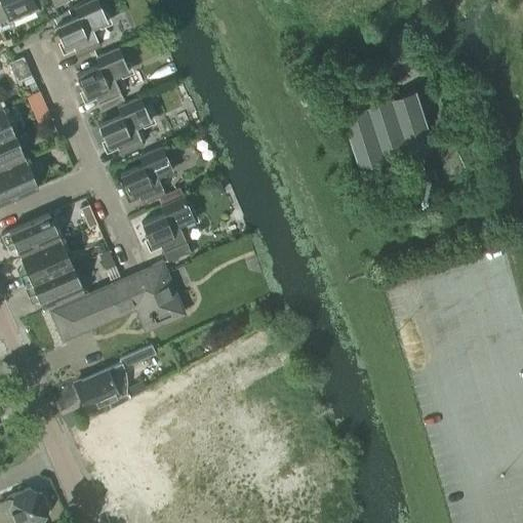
[(36,7),(32,0),(0,0),(0,32),(2,31),(14,26),(11,18),(36,7)]
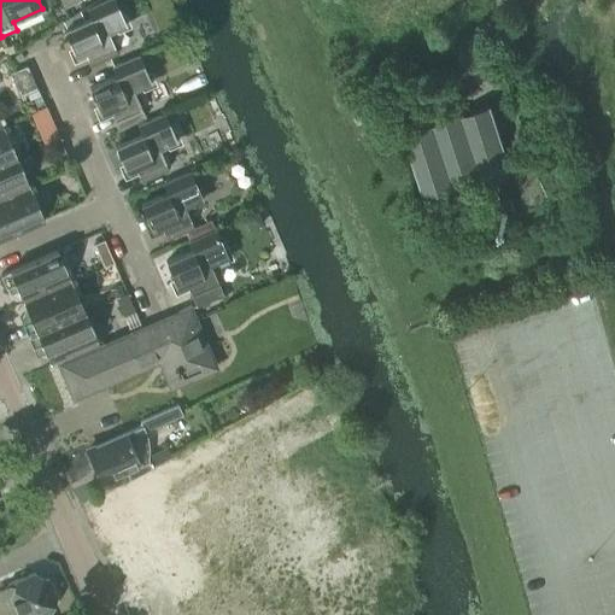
[(127,13),(122,16),(115,0),(111,0),(88,11),(92,19),(65,31),(72,48),(69,50),(75,64),(88,58),(92,68),(119,56),(110,34),(117,30),(118,34),(133,28),(127,13)]
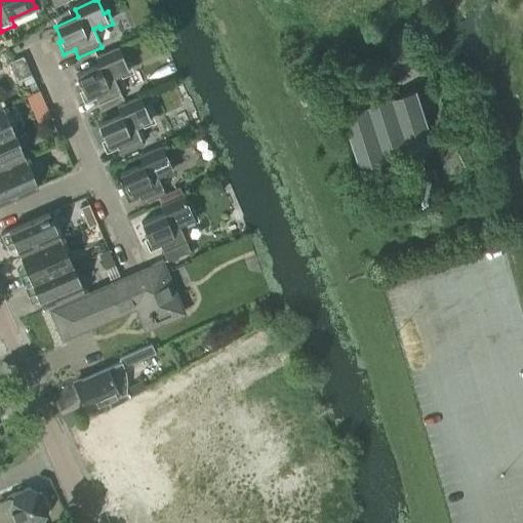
[(129,62),(125,63),(119,48),(96,58),(99,66),(77,76),(84,90),(80,92),(85,104),(96,97),(103,111),(125,101),(115,78),(121,75),(123,78),(134,73),(129,62)]
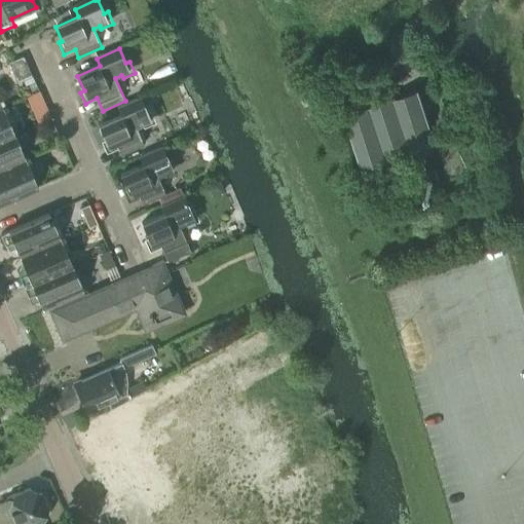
[(10,65),(19,83),(33,77),(25,58),(10,65)]
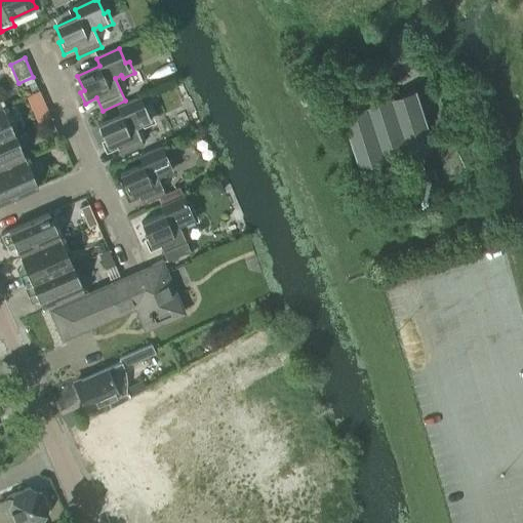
[(345,116),(362,168),(436,145),(418,92),(345,116)]
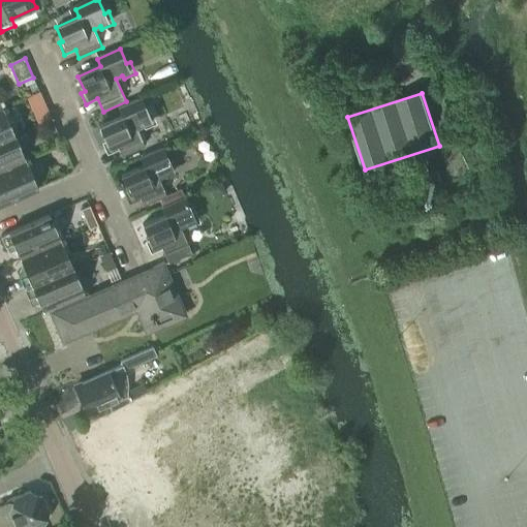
[(40,125),(44,123),(52,120),(41,94),(30,99),(40,125)]
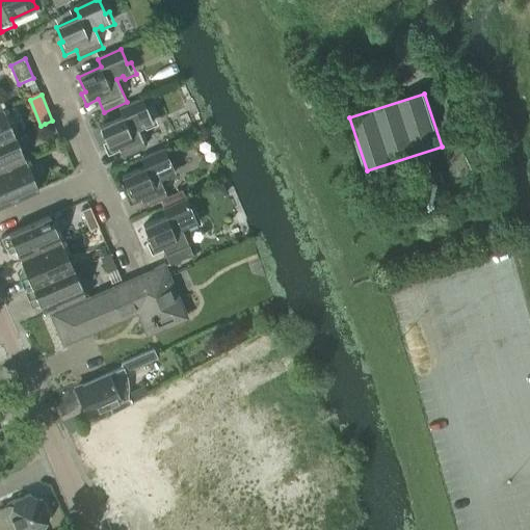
[(150,113),(147,107),(155,104),(151,96),(143,100),(120,109),(124,117),(101,127),(107,141),(103,143),(108,155),(121,150),(124,157),(147,148),(138,129),(146,126),(147,130),(158,124),(153,112),(150,113)]
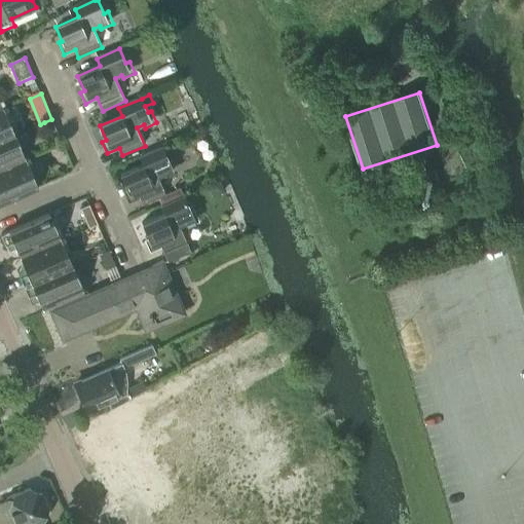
[(0,142),(15,136),(4,109),(0,110),(0,142)]
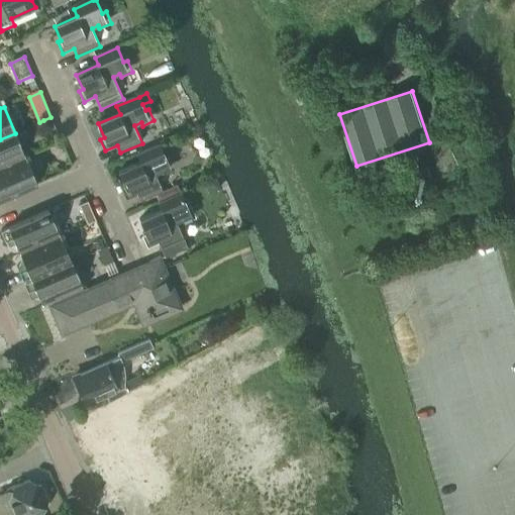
[(48,132),(57,128),(52,117),(50,117),(43,120),(48,132)]
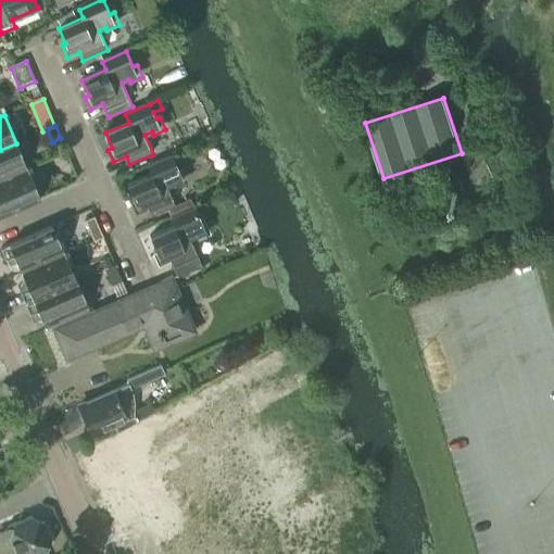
[(0,184),(29,172),(28,171),(16,143),(0,150),(0,184)]
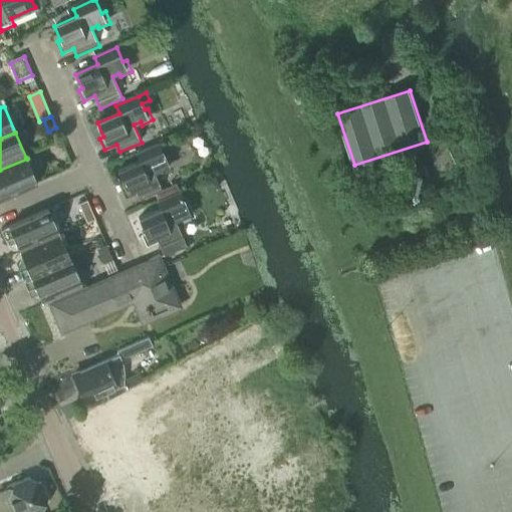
[(169,157),(165,158),(159,145),(137,154),(140,162),(118,171),(124,185),(120,187),(125,198),(138,193),(141,201),(163,191),(155,173),(161,170),(163,173),(174,168),(169,157)]
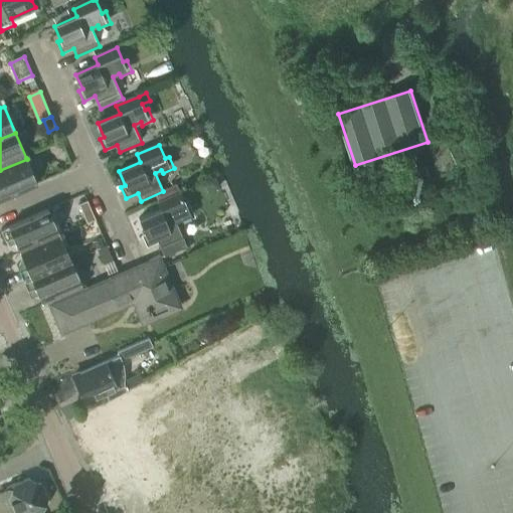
[(0,200),(38,184),(27,159),(0,170),(0,200)]
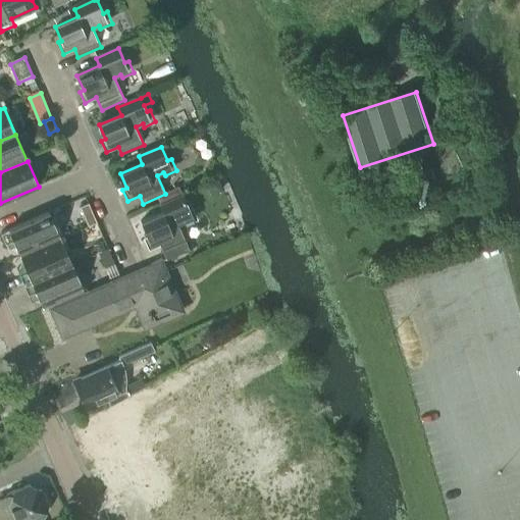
[(194,208),(190,210),(184,196),(161,206),(164,212),(142,222),(148,237),(144,238),(150,250),(161,245),(167,260),(190,250),(178,224),(186,221),(187,225),(199,219),(194,208)]
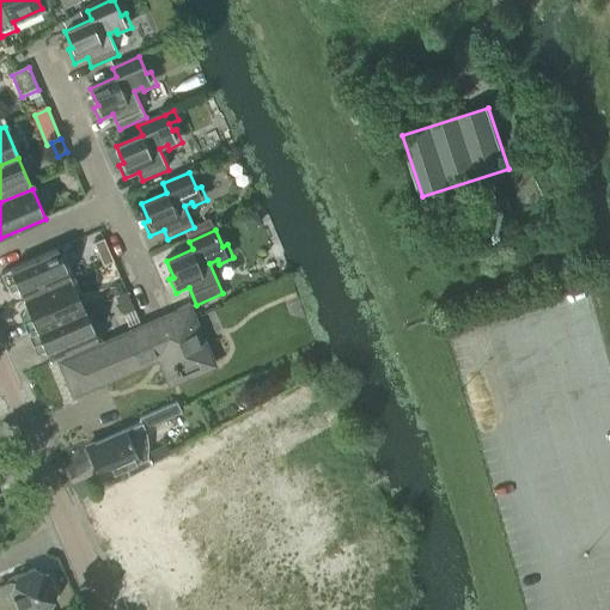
[(95,244),(105,267),(115,262),(105,239),(95,244)]
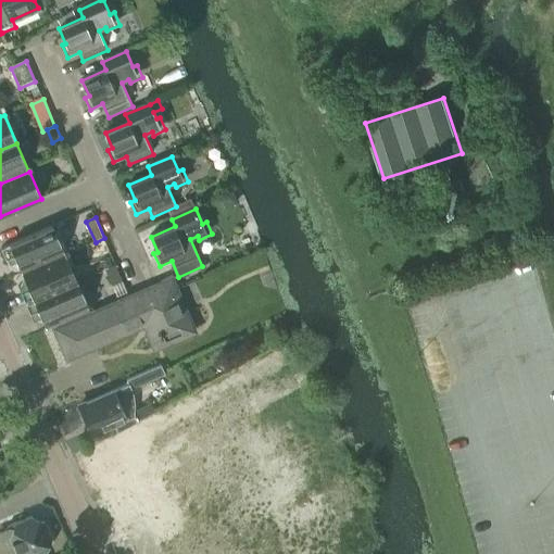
[(23,274),(65,255),(53,227),(3,250),(11,266),(15,264),(20,266),(23,274)]
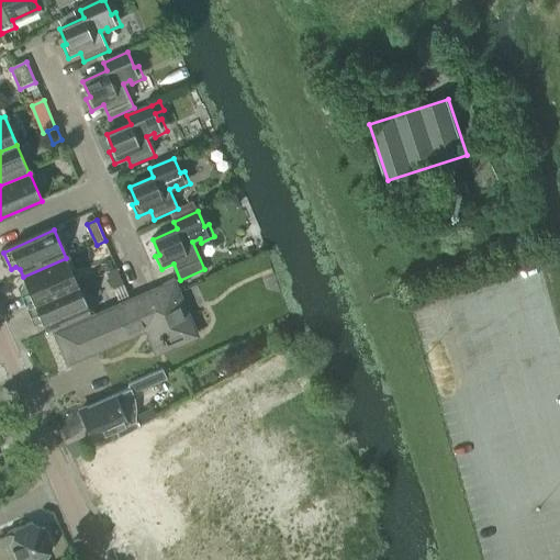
[(28,308),(78,286),(66,258),(23,277),(28,284),(25,289),(20,291),(28,308)]
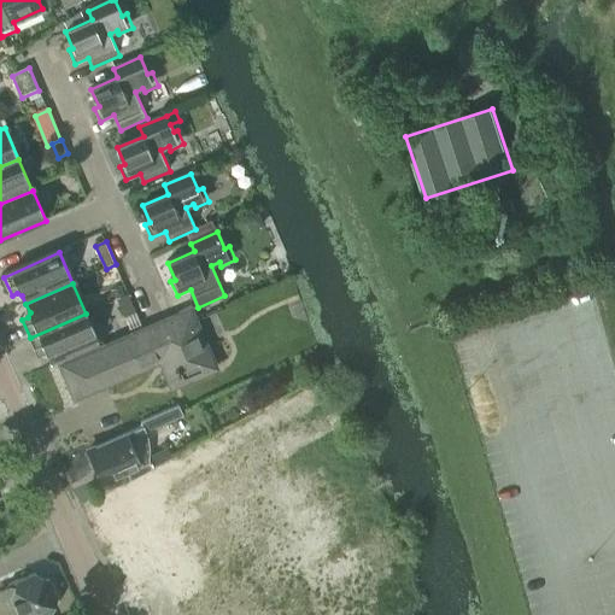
[(217,369),(195,318),(192,309),(60,365),(75,399),(162,363),(173,388),(217,369)]
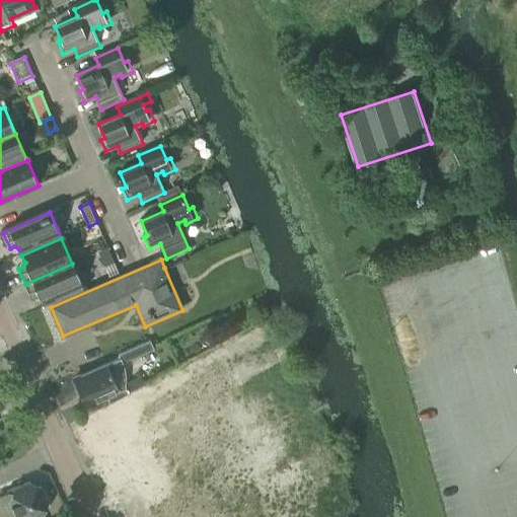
[(84,289),(72,264),(25,284),(32,300),(37,298),(41,299),(45,307),(84,289)]
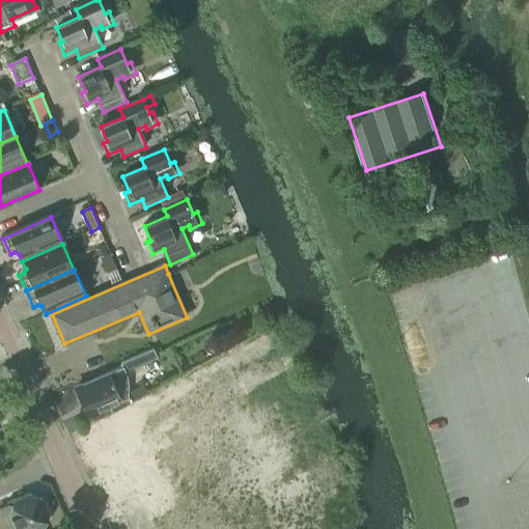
[(158,358),(156,354),(154,351),(121,364),(122,366),(76,388),(88,414),(108,406),(110,409),(112,414),(131,404),(129,399),(129,378),(126,372),(158,358)]
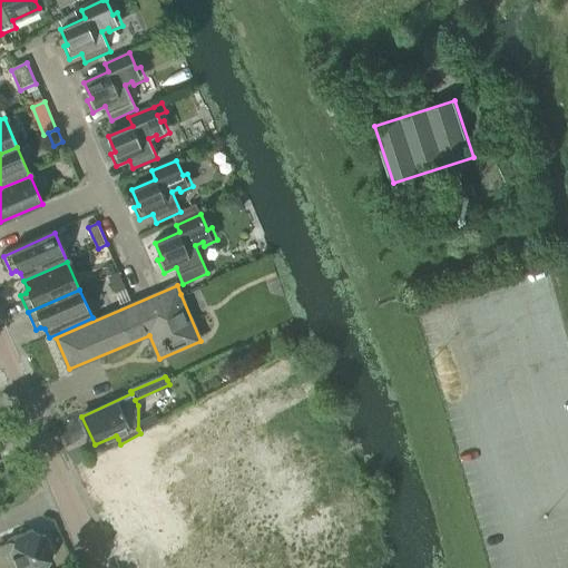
[(54,551),(52,550),(47,536),(32,530),(17,537),(15,544),(10,542),(0,547),(0,567),(43,567),(47,566),(54,551)]
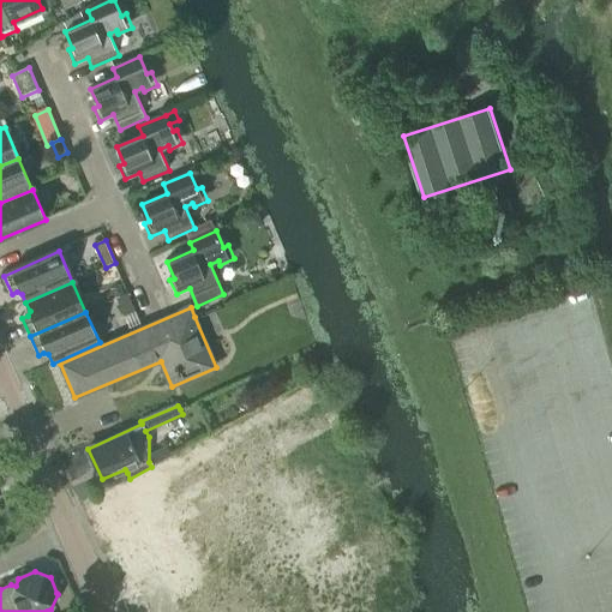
All buildings are outlined.
